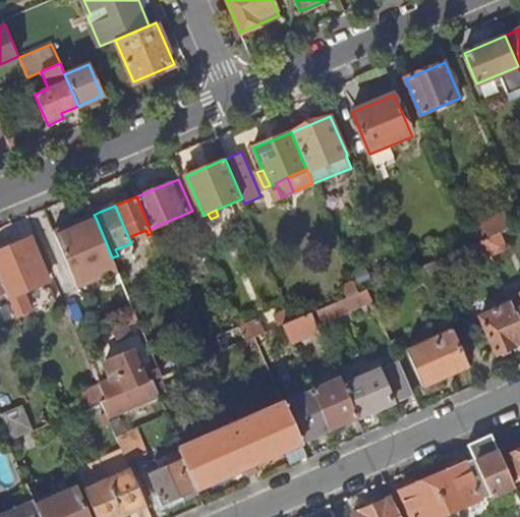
[(54,230),(56,234),(96,218),(94,215),(94,213),(54,230)]
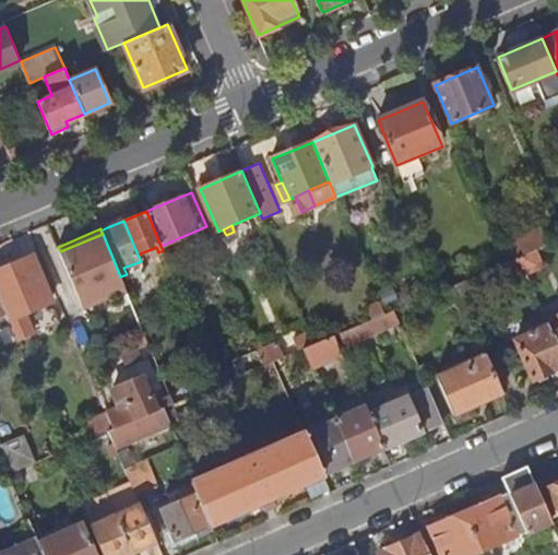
[(538,229),(515,239),(523,256),(535,249),(545,246),(538,229)]
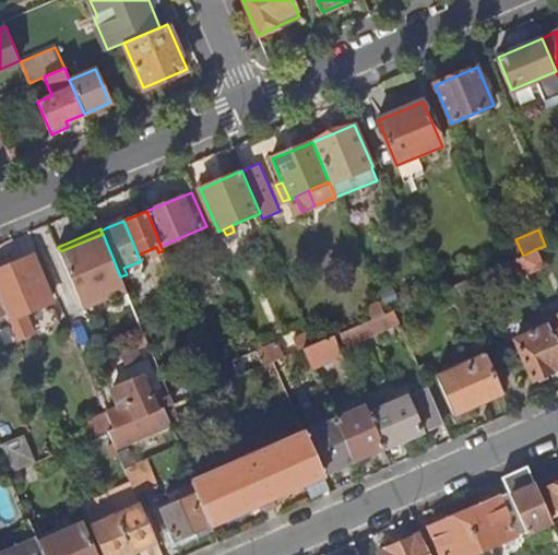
[(123,284),(120,276),(103,234),(60,251),(60,252),(82,303),(123,284)]
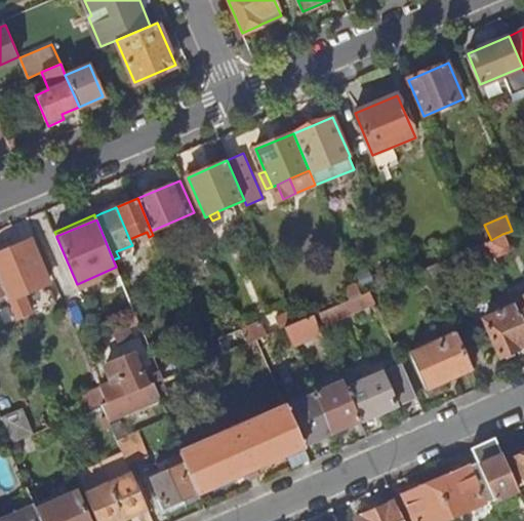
[(487,241),(494,257),(511,251),(502,234),(491,240),(487,241)]
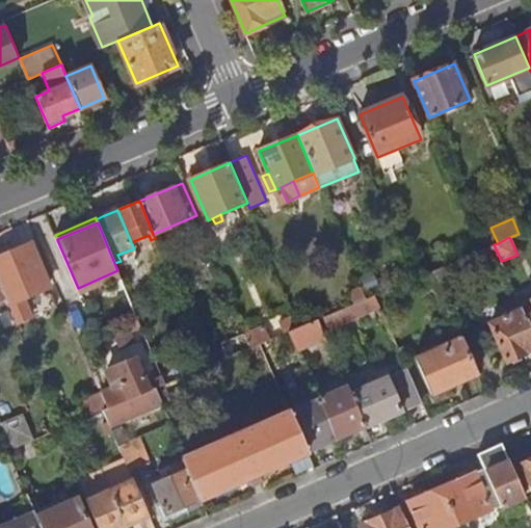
[(0,256),(0,284),(5,297),(10,309),(16,322),(17,323),(32,316),(24,297),(50,286),(32,243),(0,256)]
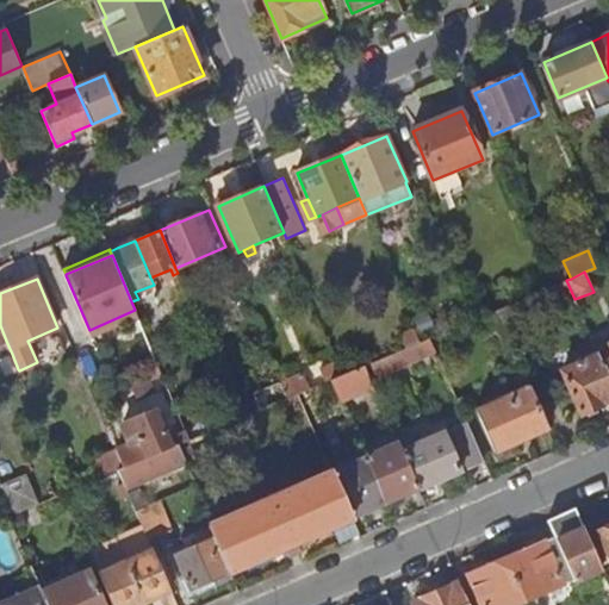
[(534,294),(541,313),(575,299),(566,280),(552,286),(534,294)]
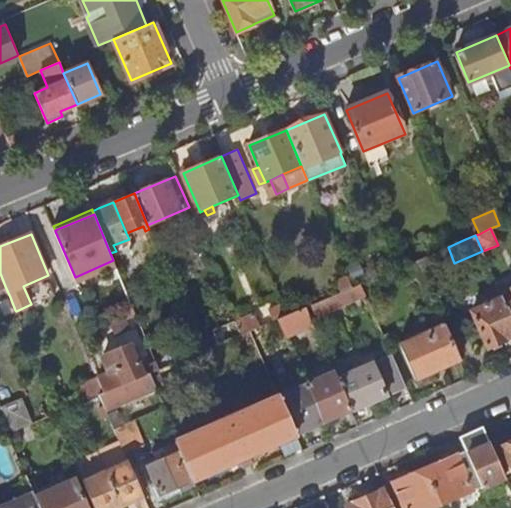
[(113,260),(75,277),(76,281),(115,265),(113,260)]
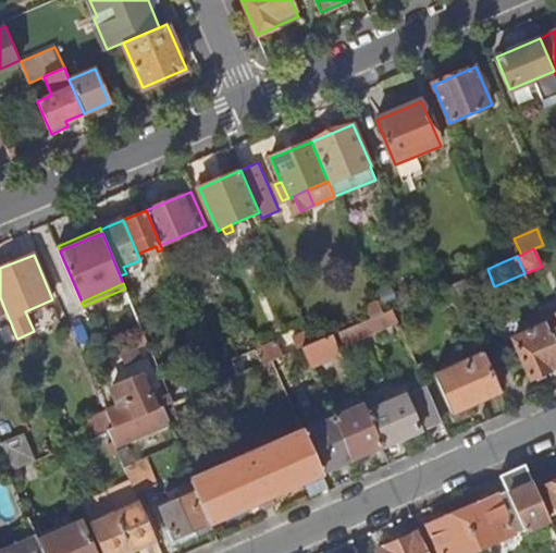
[(410,289),(380,302),(384,312),(394,308),(415,299),(410,289)]
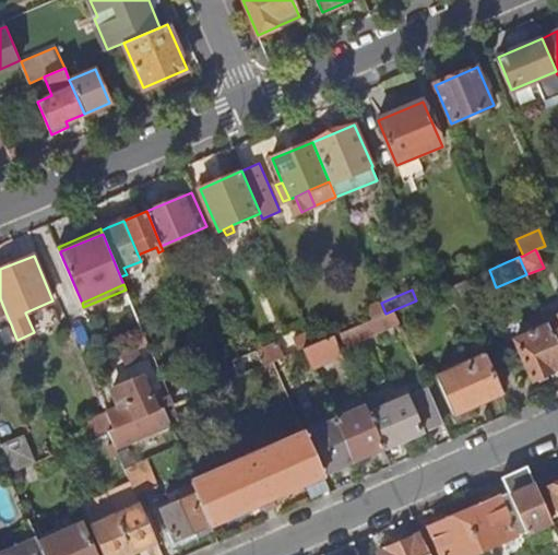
[(368,308),(372,319),(386,314),(381,303),(368,308)]
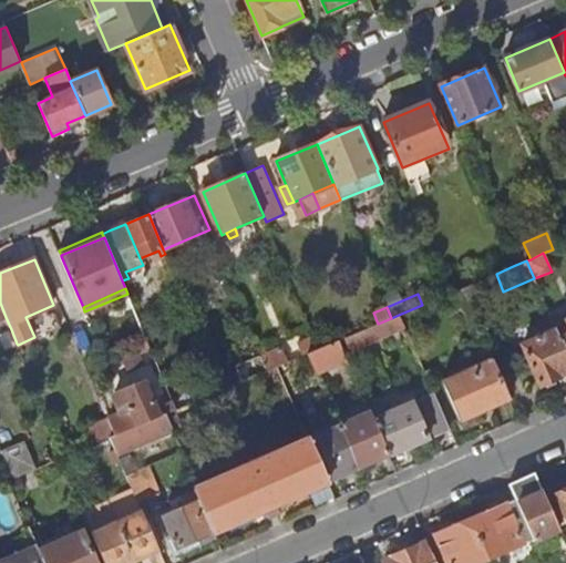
[(378,324),(384,336),(405,327),(401,314),(391,318),(378,324)]
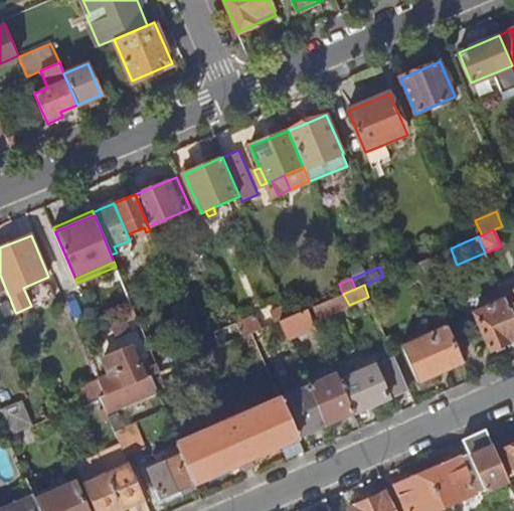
[(327,301),(332,312),(349,305),(343,294),(327,301)]
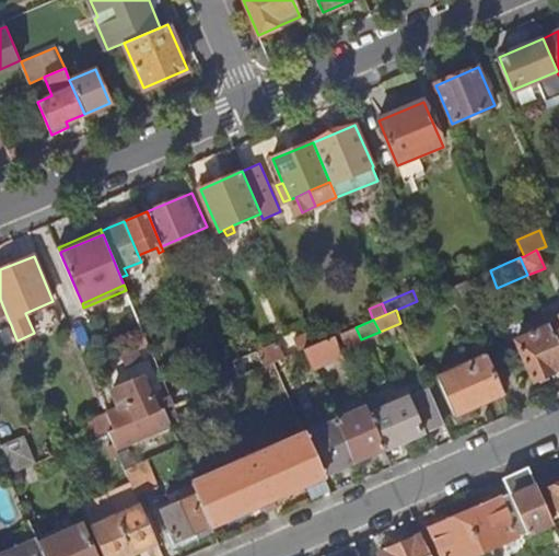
[(542,329),(516,340),(534,380),(554,371),(552,369),(558,366),(558,345),(554,334),(548,322),(539,325),(542,329)]
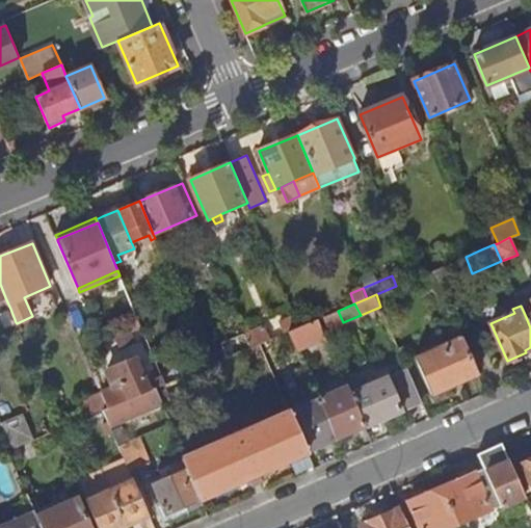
[(1,313),(6,326),(16,322),(10,309),(1,313)]
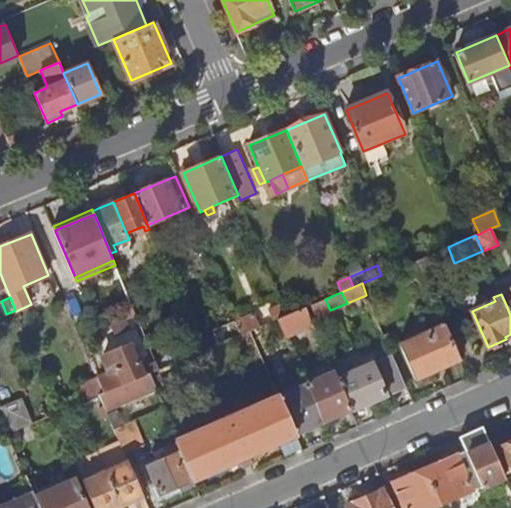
[(305,307),(311,319),(330,310),(325,299),(305,307)]
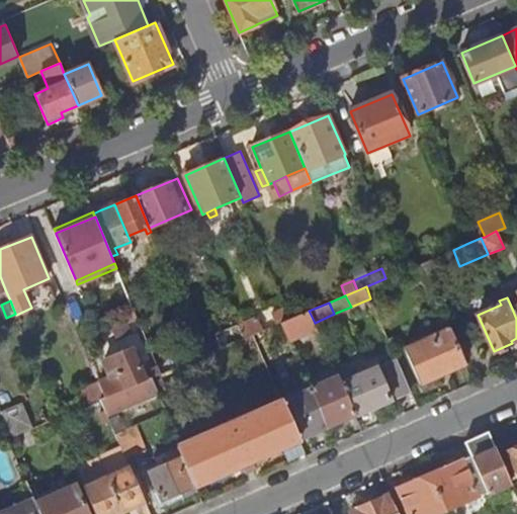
[(133,307),(123,310),(128,323),(138,319),(133,307)]
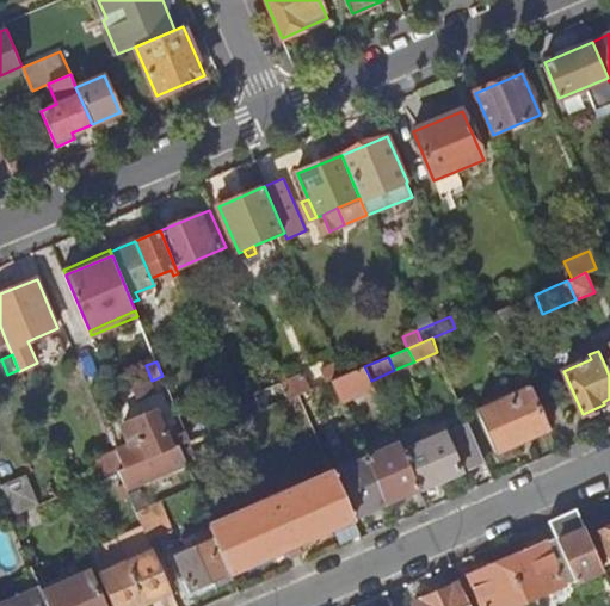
[(321,369),(327,382),(332,381),(344,375),(338,362),(321,369)]
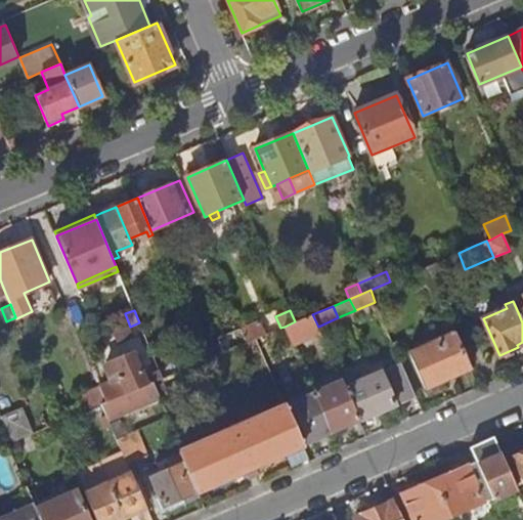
[(285,327),(293,344),(320,332),(318,327),(312,314),(295,321),(285,327)]
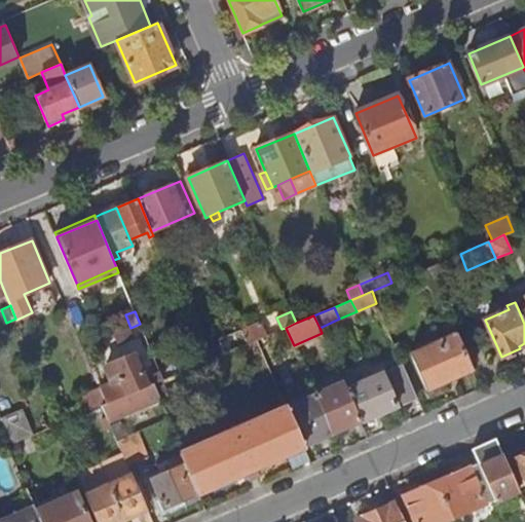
[(242,328),(249,343),(257,339),(267,335),(261,321),(242,328)]
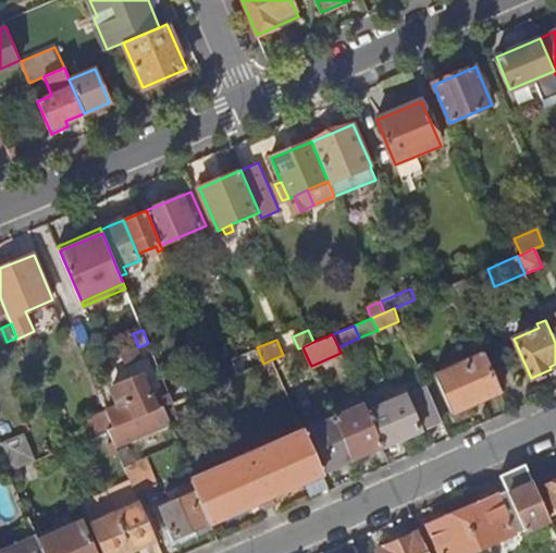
[(483,353),(435,373),(453,413),(501,391),(483,353)]
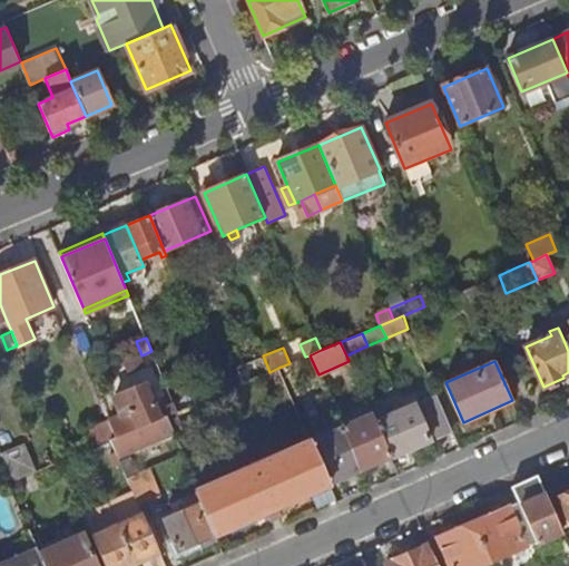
[(223,391),(199,401),(177,411),(167,416),(170,423),(282,376),(278,368),(270,372),(244,382),(223,391)]
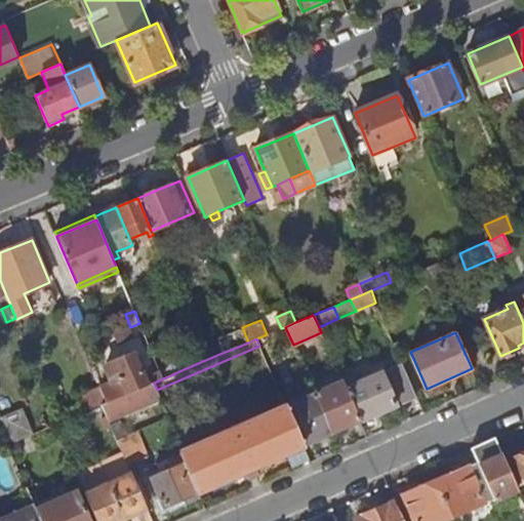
[(201,350),(205,360),(225,352),(219,342),(201,350)]
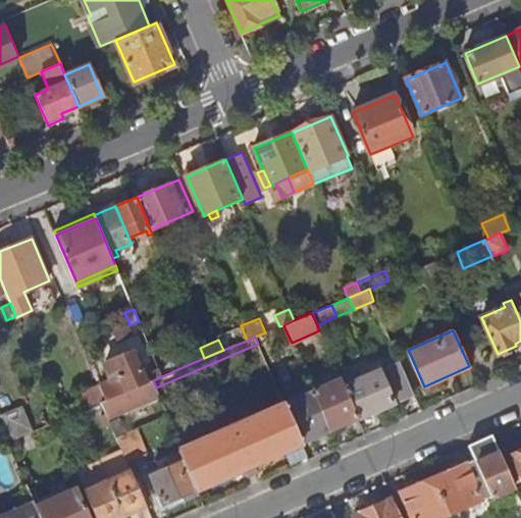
[(105,366),(110,379),(100,384),(106,399),(100,401),(107,416),(159,394),(156,387),(153,380),(162,376),(159,369),(145,375),(134,351),(113,359),(114,361),(105,366)]
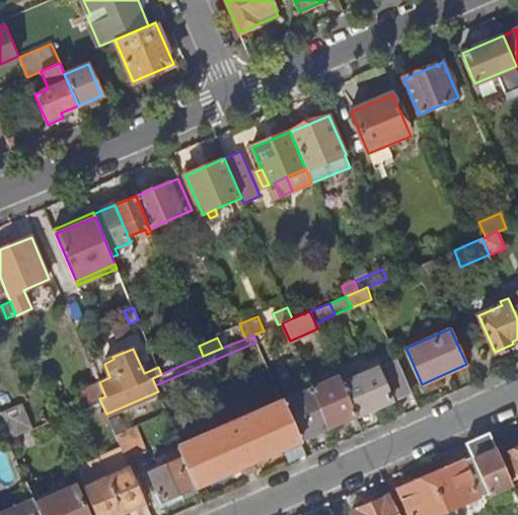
[(158,367),(161,374),(181,365),(177,355),(157,363),(158,367)]
